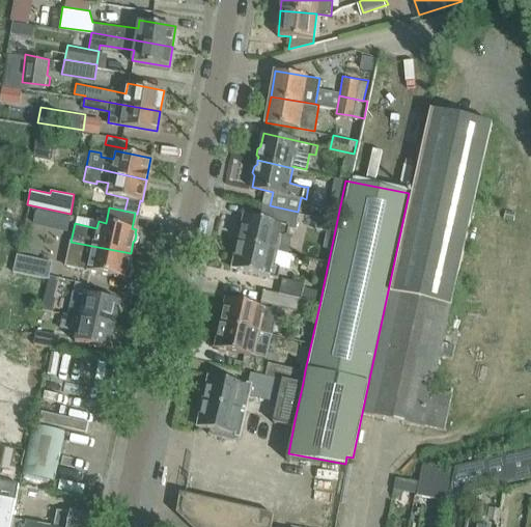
[(241,239),(240,241),(275,249),(279,232),(286,234),(288,224),(245,215),(243,228),(241,229),(239,237),(241,239)]
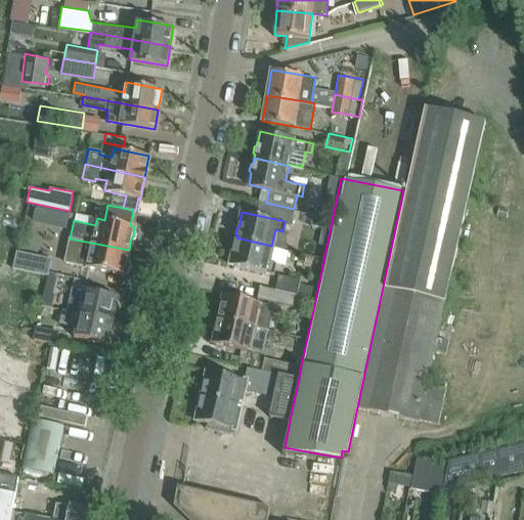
[(333,216),(315,213),(313,223),(320,224),(331,226),(333,216)]
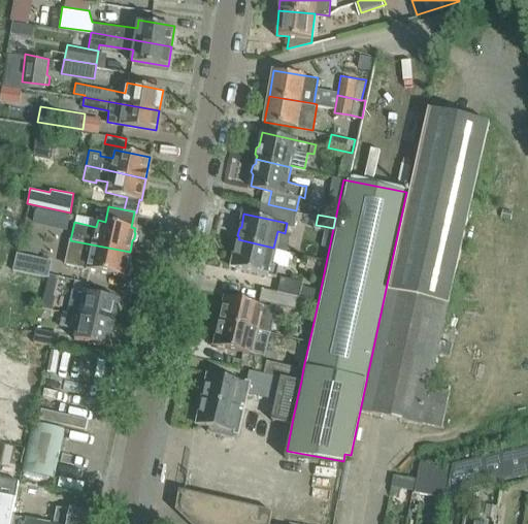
[(323,226),(321,240),(330,242),(333,228),(323,226)]
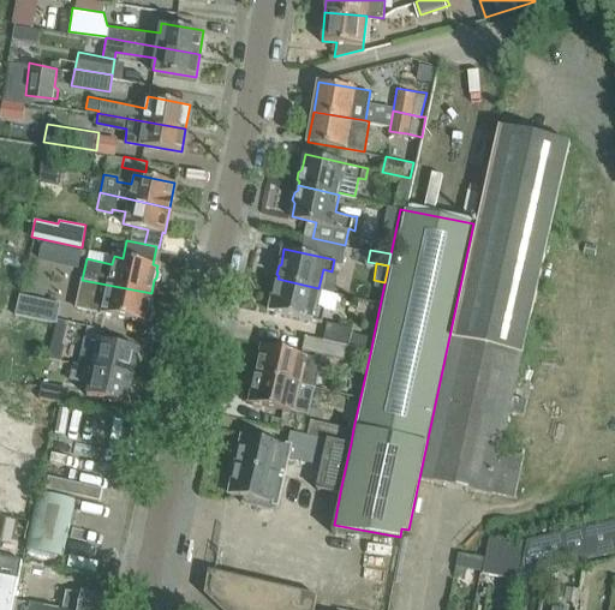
[(334,291),(318,288),(278,279),(278,282),(274,283),(273,292),(274,294),(272,310),(321,320),(324,306),(330,308),(334,291)]
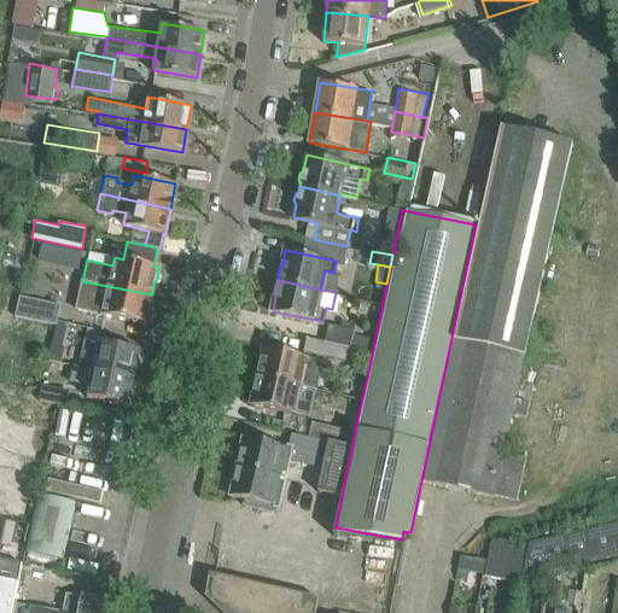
[(80,296),(77,308),(100,314),(146,323),(147,317),(150,315),(151,310),(150,307),(152,295),(82,281),(80,296)]
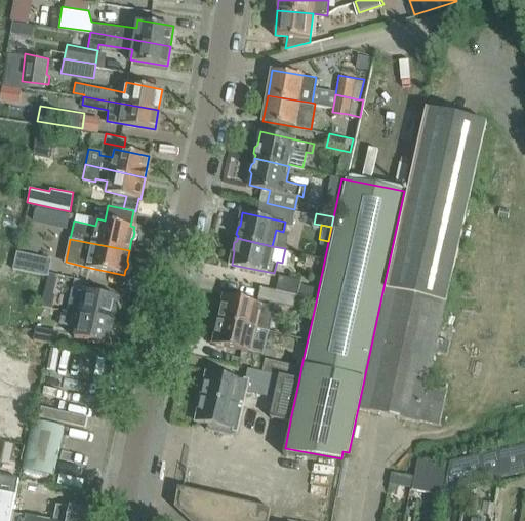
[(12,266),(47,274),(51,256),(16,249),(12,266)]
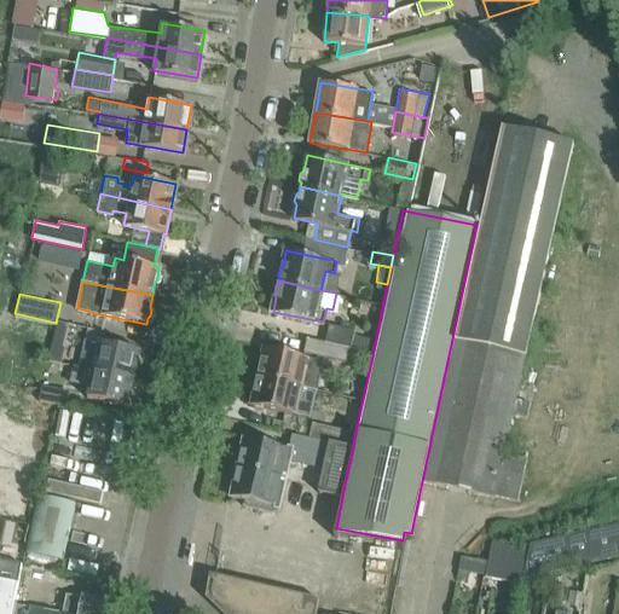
[(328,322),(324,340),(350,346),(374,351),(376,337),(352,332),(353,328),(328,322)]
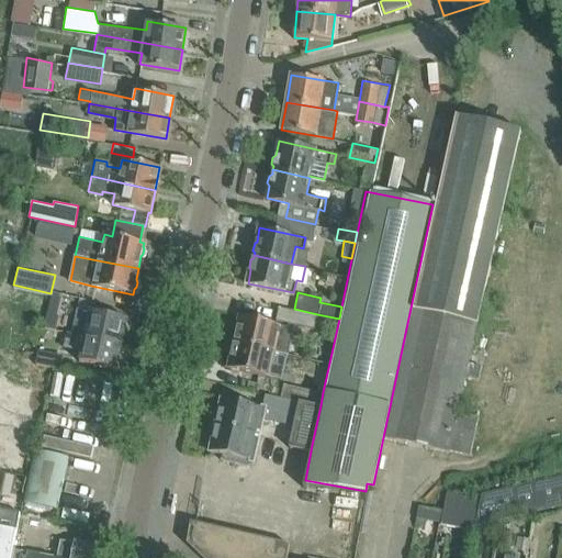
[(76,305),(70,331),(70,332),(121,343),(126,316),(76,305)]
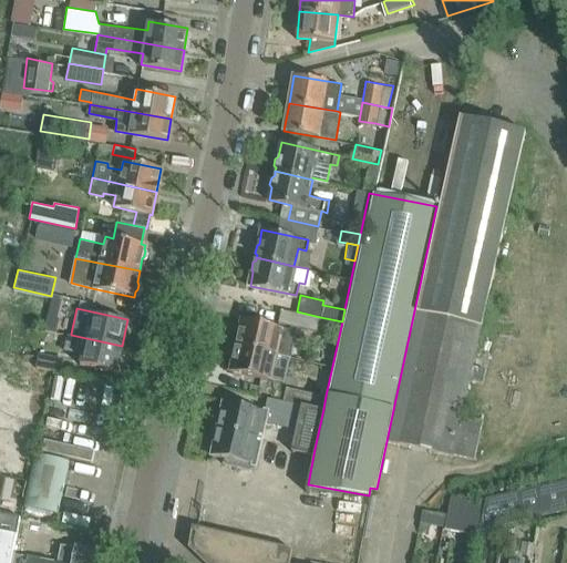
[(320,317),(297,311),(280,308),(277,320),(297,325),(317,329),(320,317)]
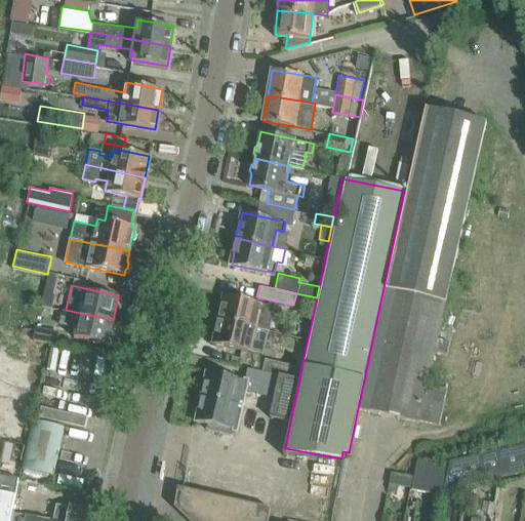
[(274,305),(244,298),(224,293),(221,306),(219,307),(217,314),(219,316),(218,318),(257,326),(260,313),(271,315),(274,305)]
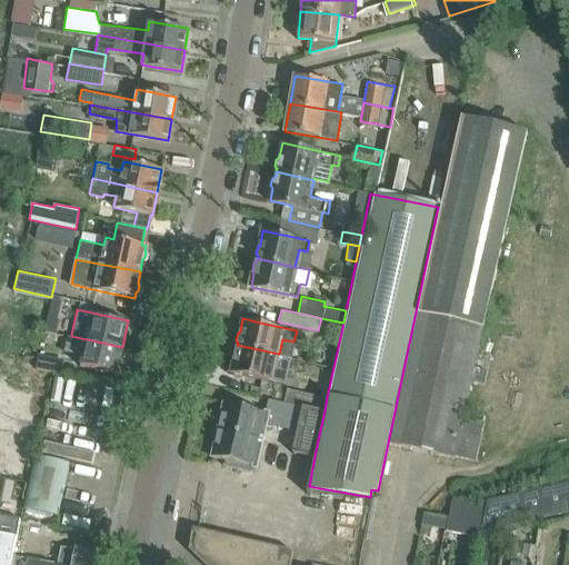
[(71,336),(71,335),(68,334),(65,350),(80,354),(79,363),(117,372),(122,347),(71,336)]
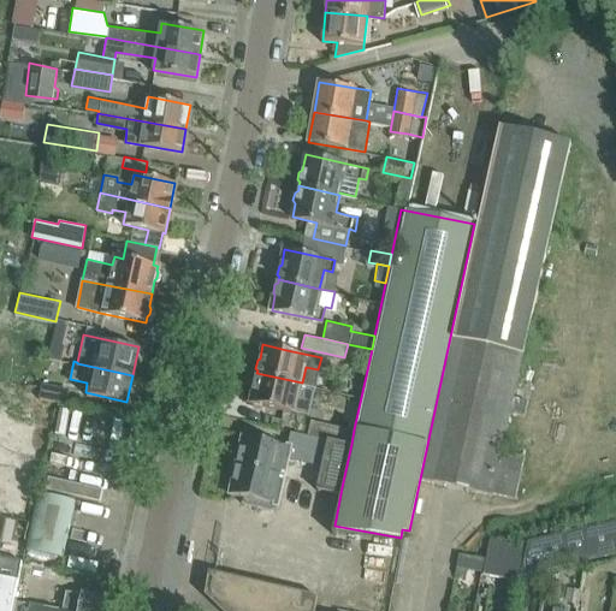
[(300,397),(302,383),(256,373),(256,377),(254,378),(252,385),(253,387),(250,402),(309,414),(312,401),(300,397)]
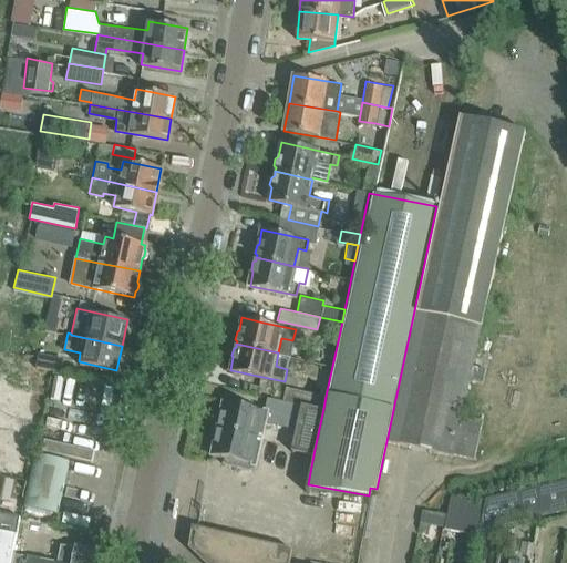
[(63,356),(39,350),(35,365),(61,370),(63,356)]
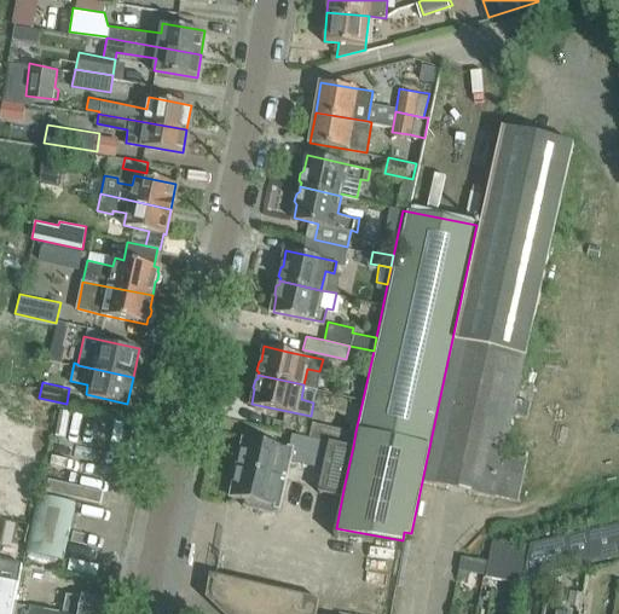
[(353,446),(356,432),(312,422),(308,436),(329,441),(353,446)]
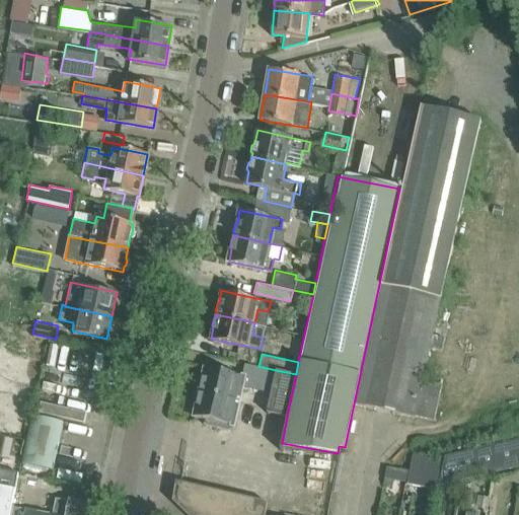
[(272,389),(276,370),(258,366),(244,363),(242,374),(205,366),(203,377),(200,379),(199,387),(201,389),(200,391),(251,402),(255,385),(272,389)]
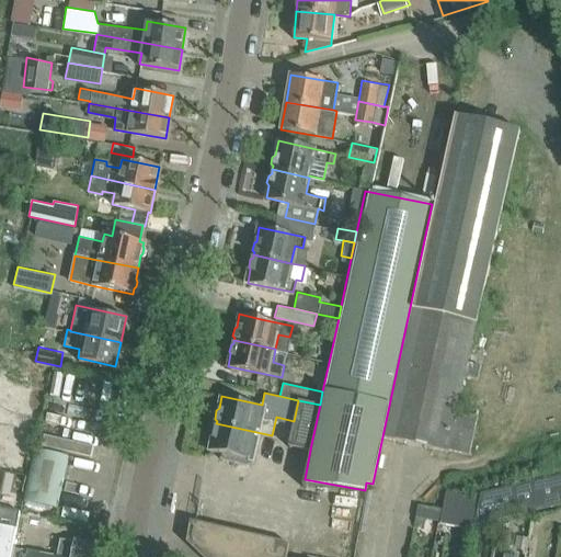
[(311,444),(320,405),(298,400),(294,421),(289,440),(311,444)]
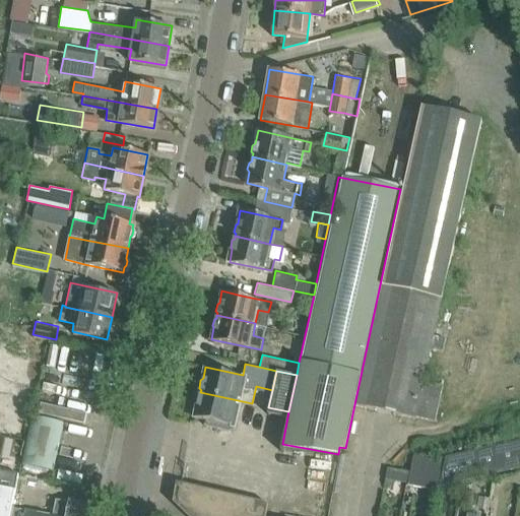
[(250,414),(252,403),(200,392),(200,393),(197,395),(195,403),(197,405),(195,416),(206,418),(205,424),(232,430),(233,425),(235,425),(236,417),(243,418),(250,414)]
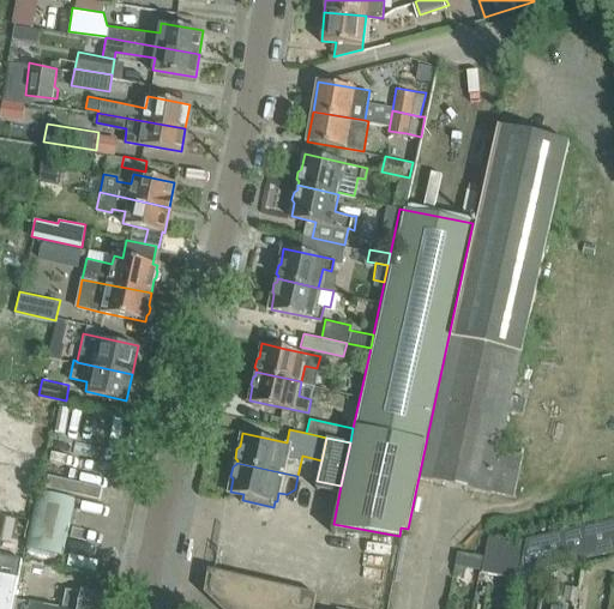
[(74,489),(38,482),(25,547),(61,554),(74,489)]
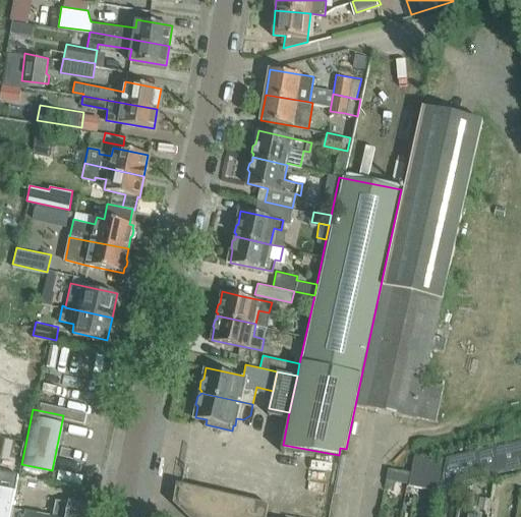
[(520,439),(446,456),(446,457),(439,485),(520,466),(520,465),(520,439)]
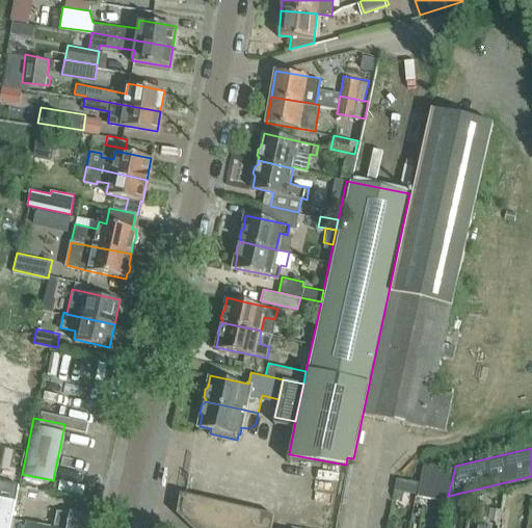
[(448,496),(455,467),(422,464),(417,493),(448,499),(448,496)]
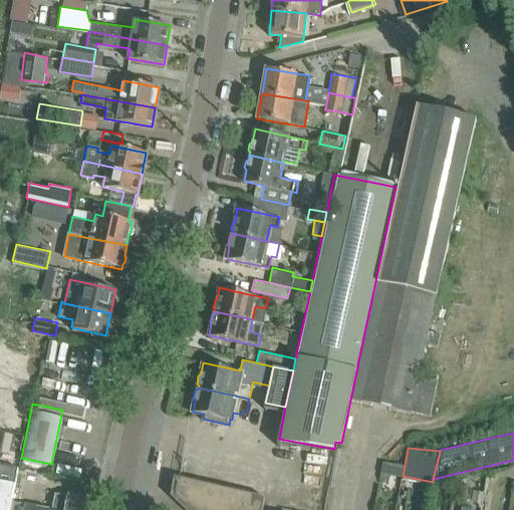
[(383,460),(381,471),(391,472),(393,462),(383,460)]
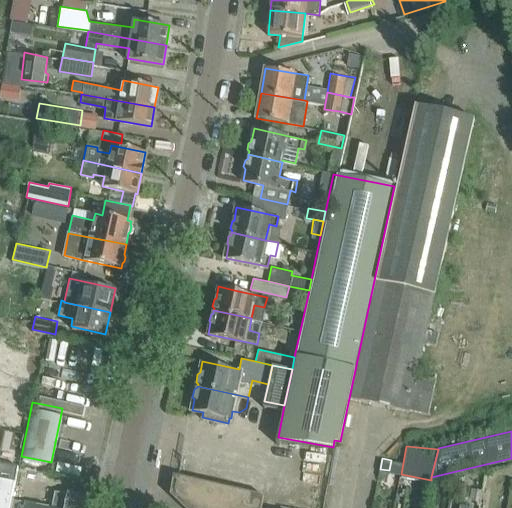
[(0,461),(0,507),(10,507),(12,498),(15,482),(18,465),(0,461)]
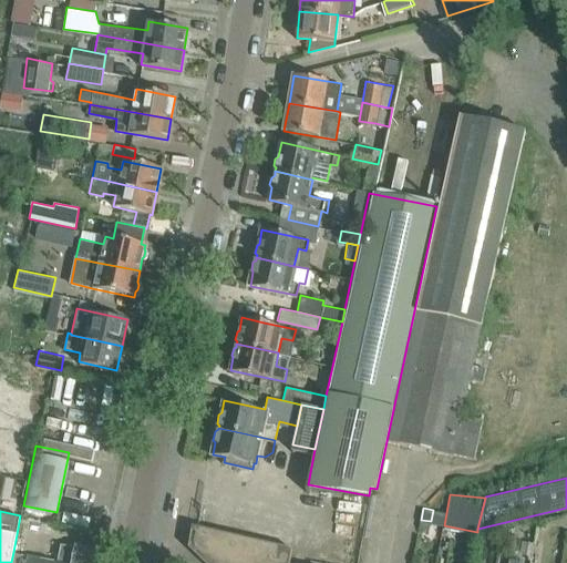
[(196,528),(193,545),(212,562),(289,562),(291,549),(196,528)]
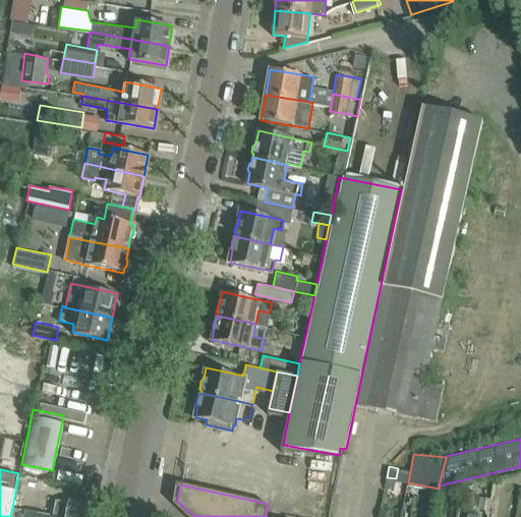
[(69,500),(68,503),(59,502),(57,515),(26,509),(26,510),(12,507),(10,516),(91,516),(94,505),(69,500)]
